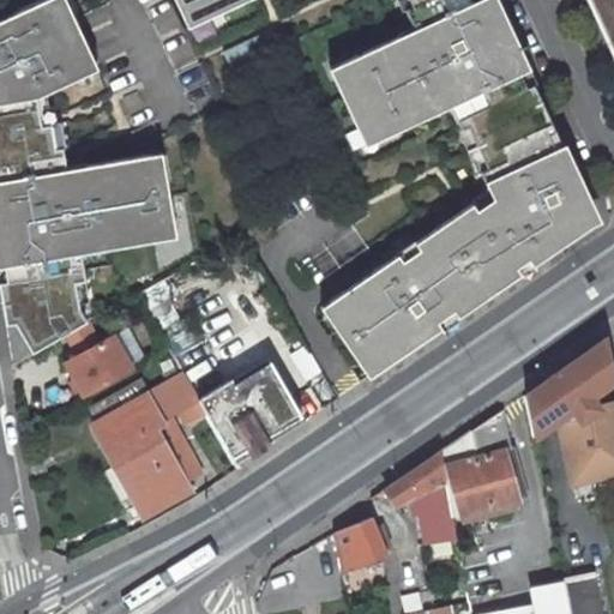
[(151,155),(66,169),(62,148),(55,149),(50,124),(41,126),(36,97),(89,73),(54,0),(43,0),(0,19),(0,242),(6,281),(0,281),(0,288),(6,324),(14,321),(25,357),(66,335),(86,323),(79,308),(74,282),(85,281),(80,253),(80,247),(100,244),(101,250),(166,239),(151,155)]
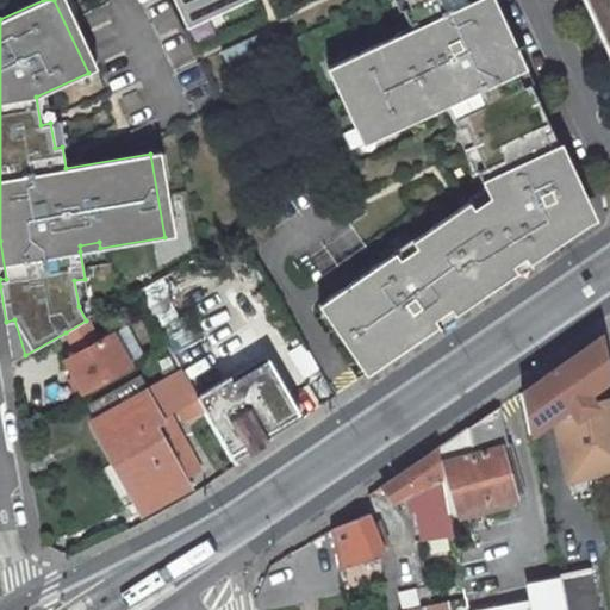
[(185,0),(195,23),(243,0),(185,0)]
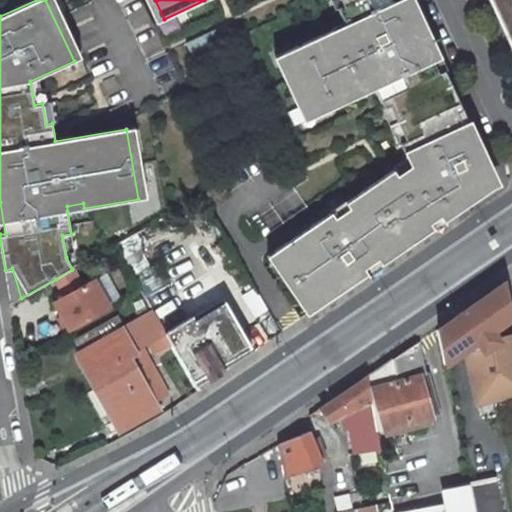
[(334,29),(283,52),(312,117),(363,93),(361,88),(372,82),(375,88),(384,108),(390,105),(397,121),(389,124),(398,144),(401,143),(408,159),(411,165),(398,174),(394,169),(346,201),(349,207),(335,217),(331,211),(274,250),(314,309),(358,279),(354,275),(378,258),(381,264),(424,235),(420,230),(440,216),(444,221),(470,204),(466,199),(479,190),(483,195),(493,188),(484,170),(463,124),(469,122),(445,70),(439,73),(405,0),(341,0),(344,4),(338,7),(345,23),(348,29),(337,35),(334,29)]
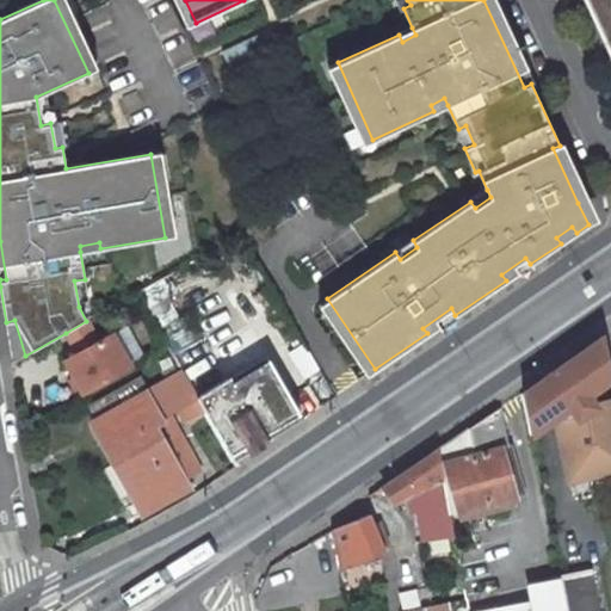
[(531,84),(492,0),(483,0),(524,87),(531,84)]
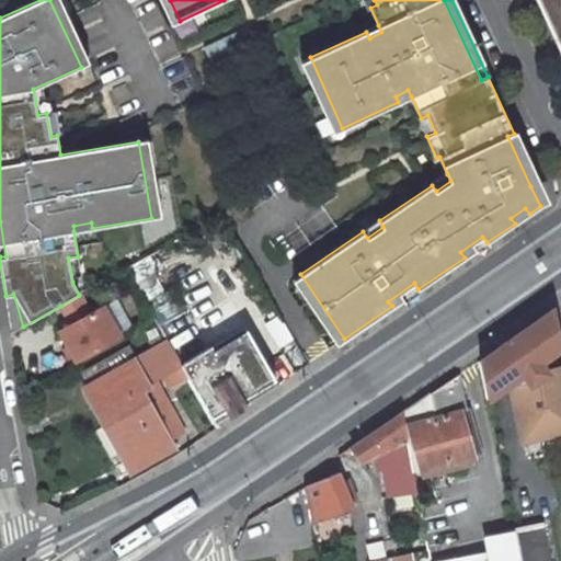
[(560,0),(539,0),(560,48),(560,0)]
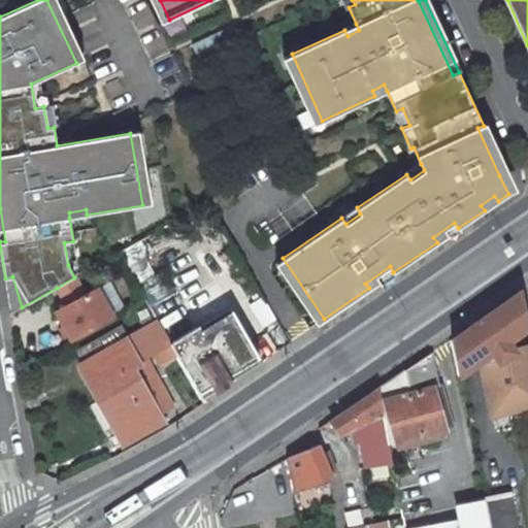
[(359,30),(356,24),(344,30),(348,36),(359,30)]
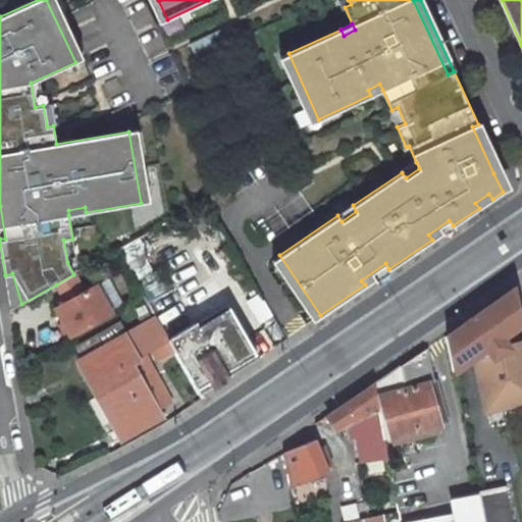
[(230,25),(190,44),(198,60),(239,42),(230,25)]
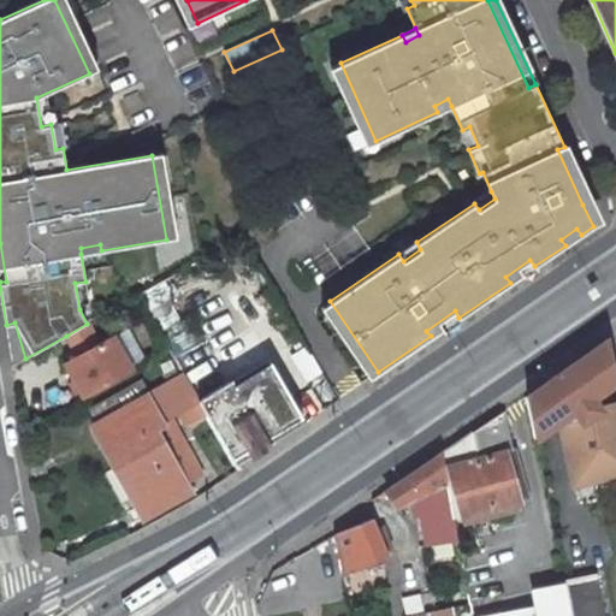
[(375,141),(341,63),(331,67),(366,144),(375,141)]
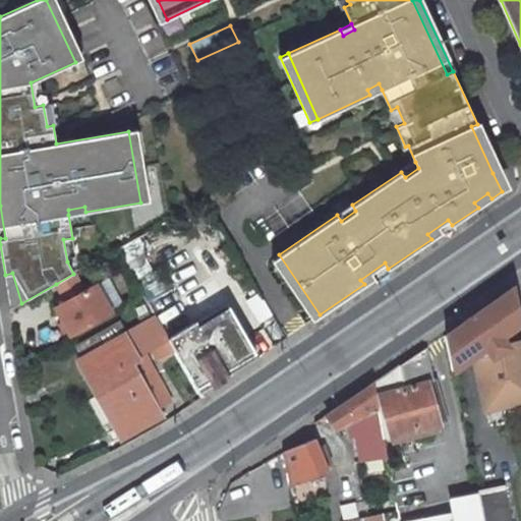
[(369,95),(382,90),(379,83),(367,90),(369,95)]
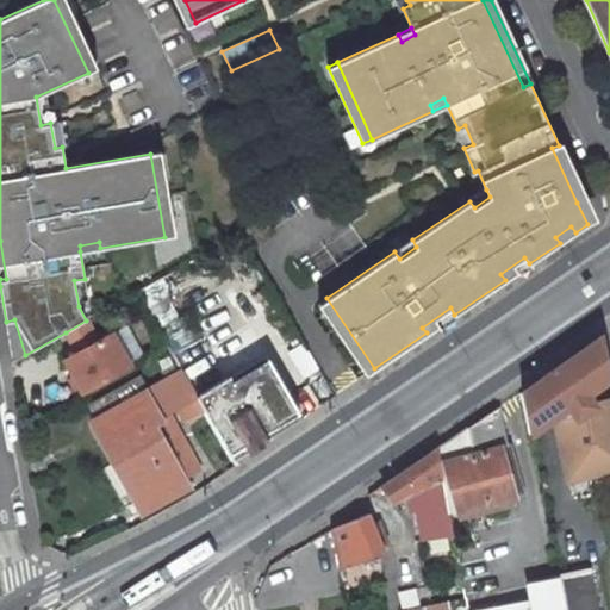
[(55,148),(62,147),(57,122),(50,123),(55,148)]
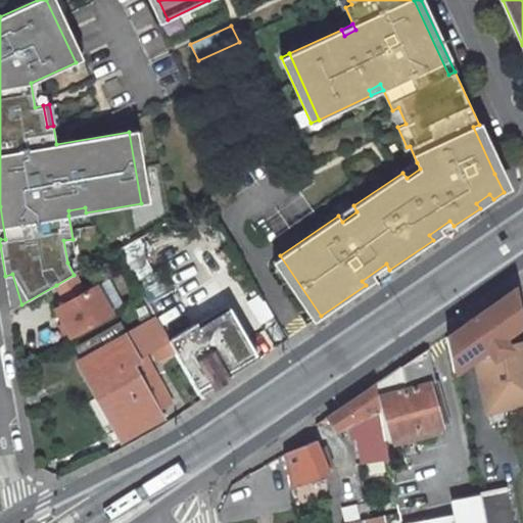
[(501,172),(479,125),(473,127),(494,174),(501,172)]
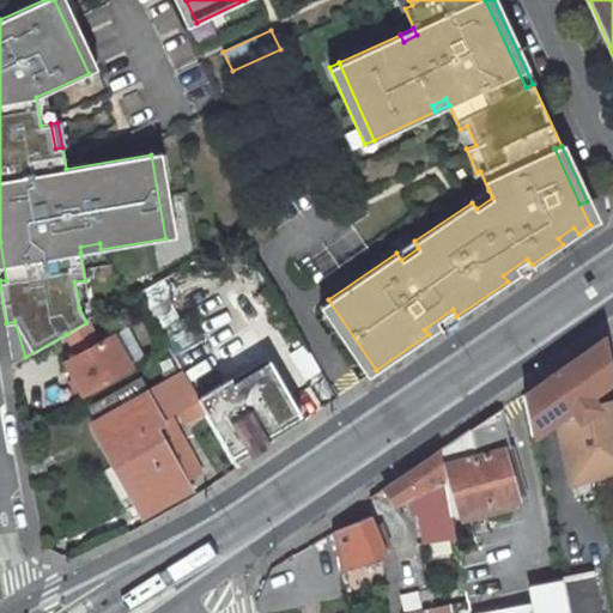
[(459,186),(477,180),(468,157),(451,163),(459,186)]
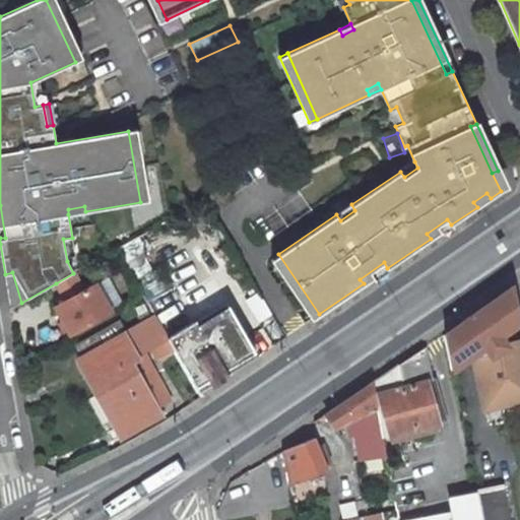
[(414,161),(400,172),(404,177),(417,168),(414,161)]
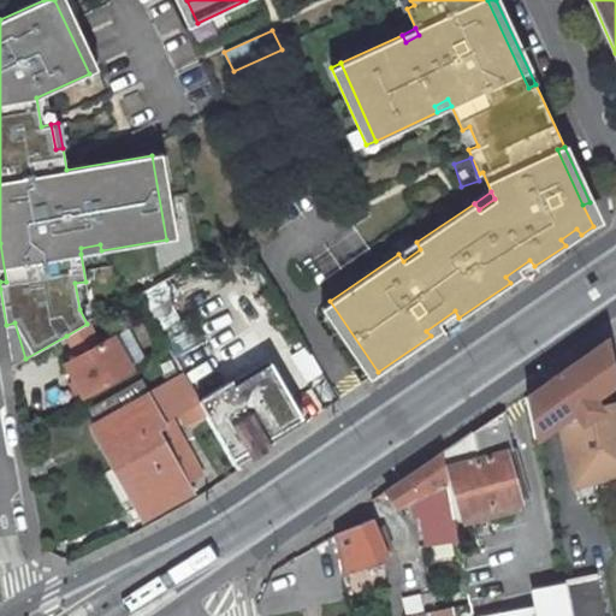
[(561,240),(566,246),(581,235),(576,229),(561,240)]
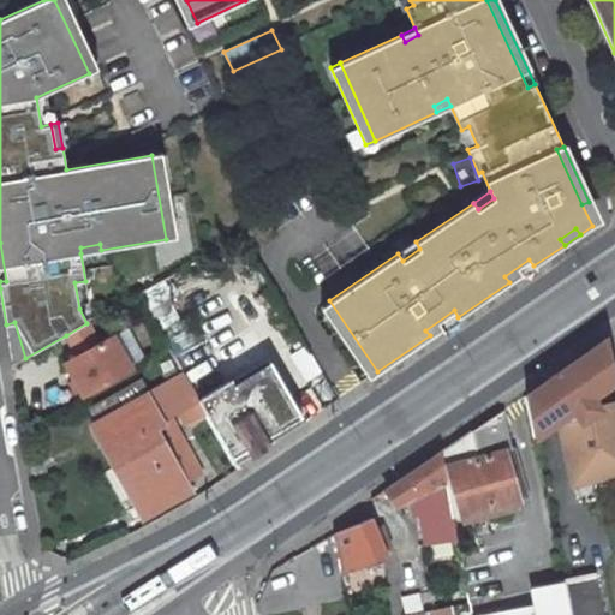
[(416,242),(398,254),(402,261),(419,249),(416,242)]
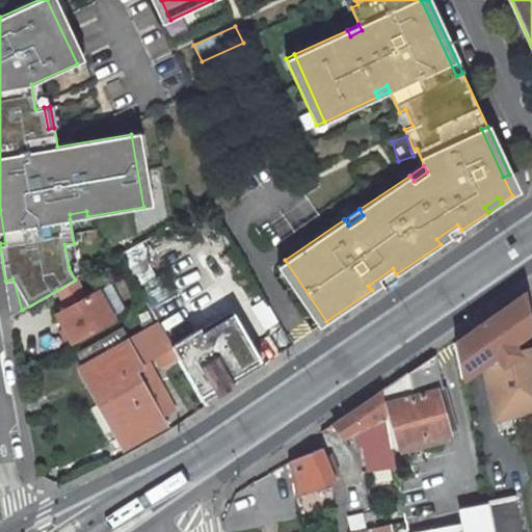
[(70,214),(70,219),(87,216),(86,211),(70,214)]
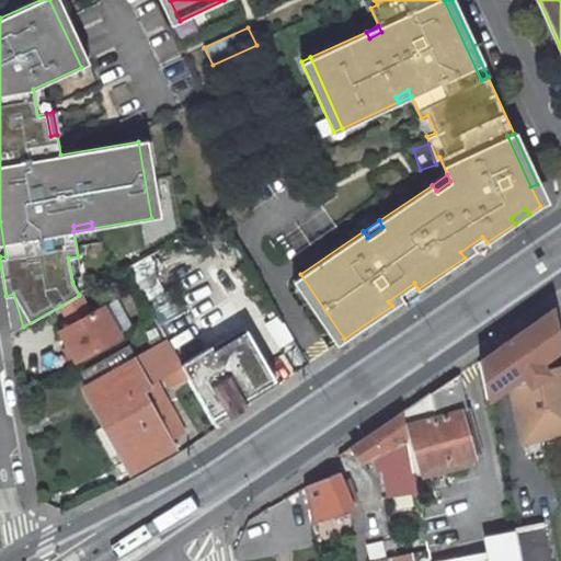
[(460,252),(465,258),(487,242),(482,237),(460,252)]
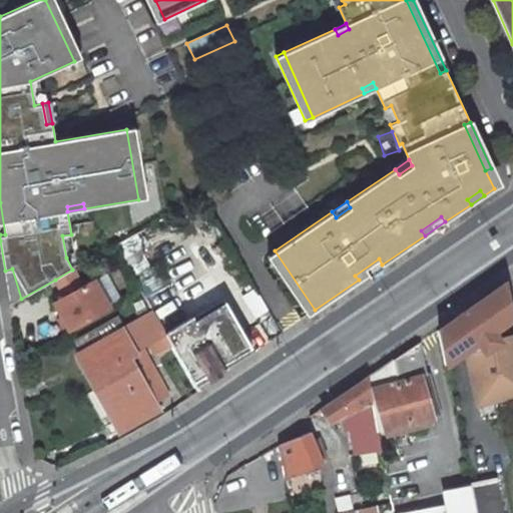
[(315,310),(275,250),(268,255),(308,315),(315,310)]
